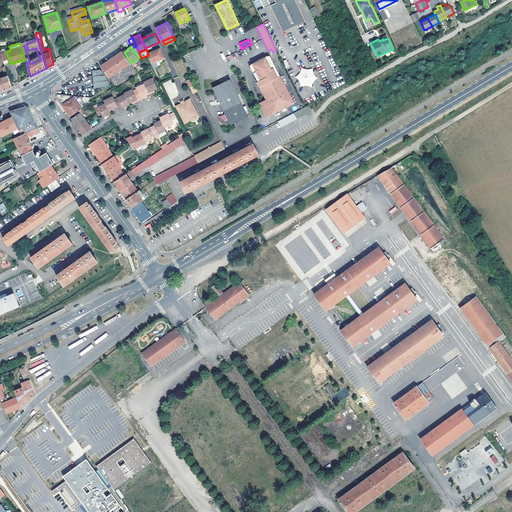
[(160,49),(148,54),(148,55),(151,63),(164,58),(160,49)]
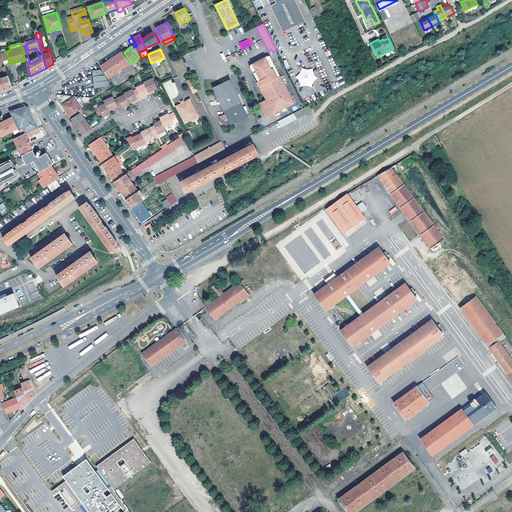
[(102,67),(109,78),(121,70),(120,69),(130,62),(124,52),(123,51),(112,59),(112,60),(102,67)]
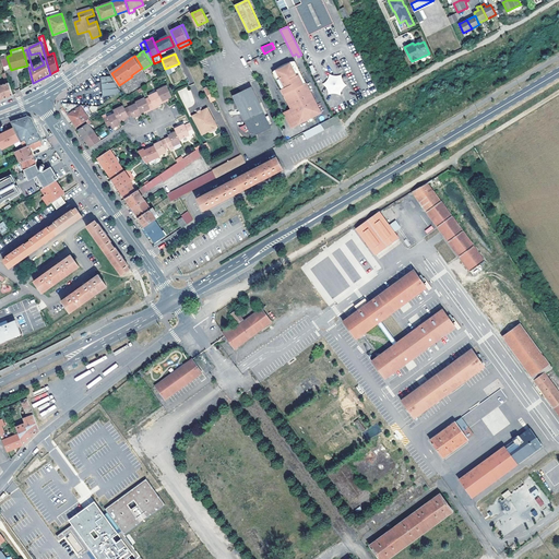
[(294,127),(321,114),(295,61),(275,72),(294,108),(286,113),(294,127)]
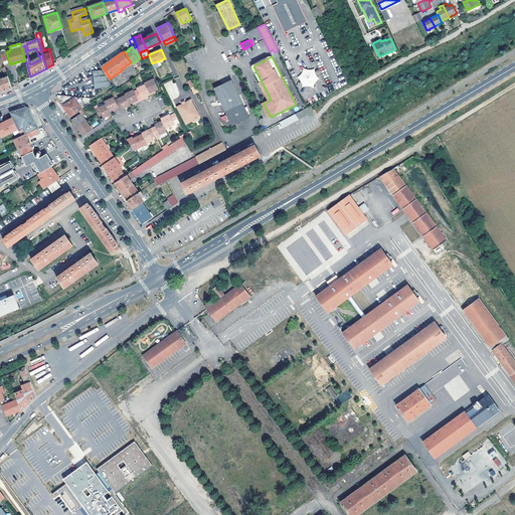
[(102,66),(103,67),(113,60),(113,59),(102,66)]
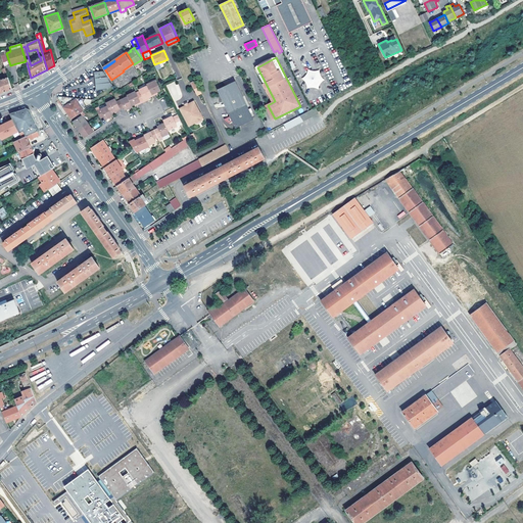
[(123,70),(124,72),(134,64),(133,63),(123,70)]
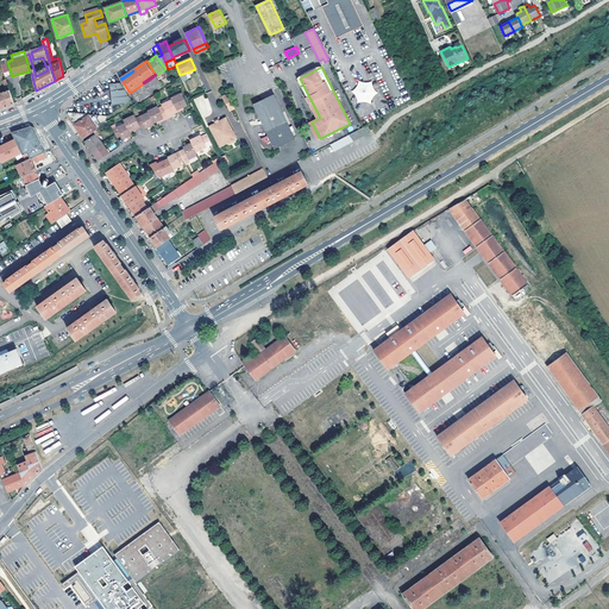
[(189,92),(195,88),(192,80),(184,83),(189,92)]
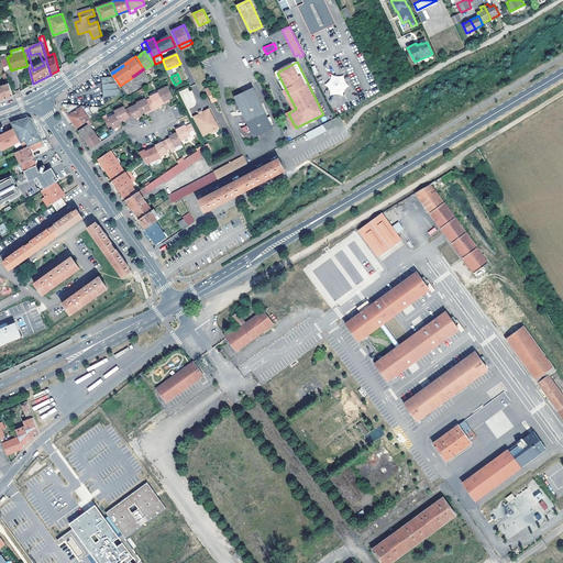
[(105,97),(116,97),(122,92),(112,77),(102,78),(105,97)]
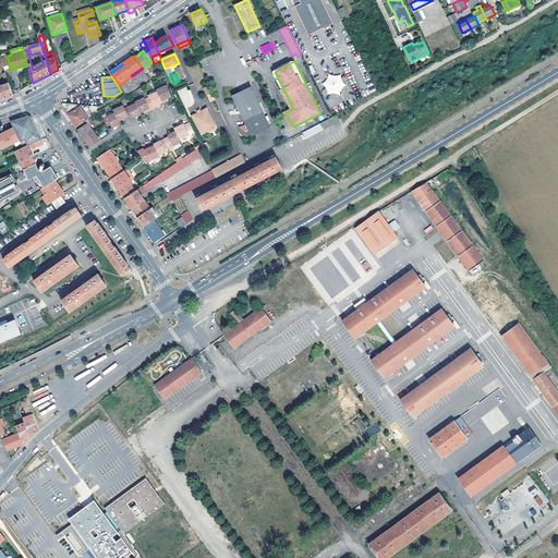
[(0,84),(0,99),(3,98),(7,97),(10,96),(13,95),(9,82),(0,84)]
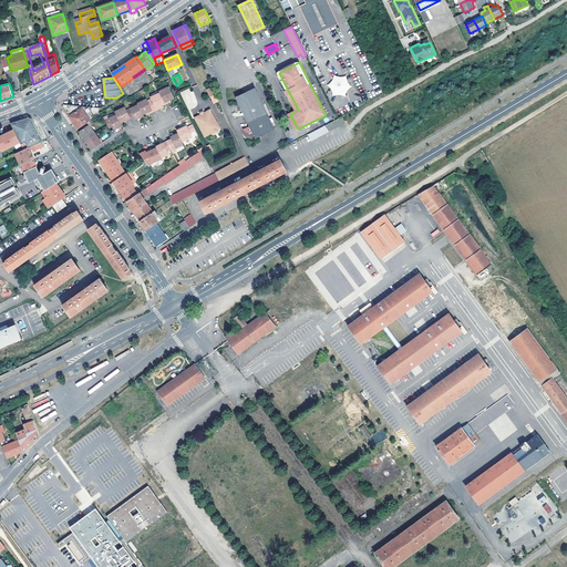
[(258,85),(238,93),(239,96),(259,88),(258,85)]
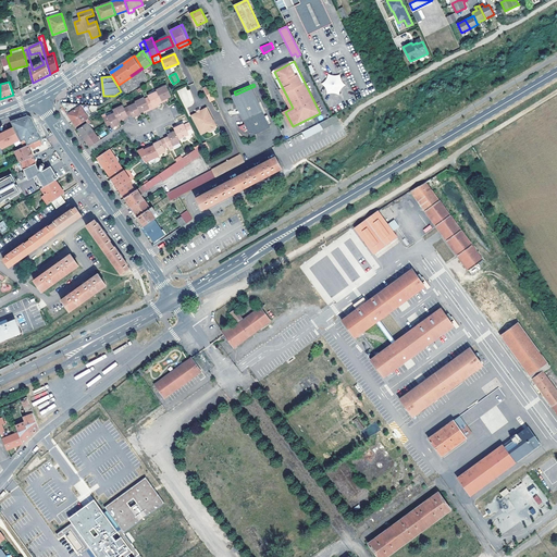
[(158,93),(162,102),(166,100),(165,98),(168,98),(172,96),(166,85),(157,90),(158,93)]
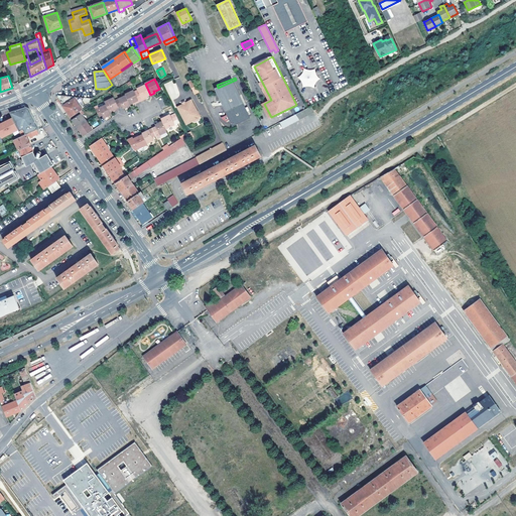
[(197,86),(196,86),(192,79),(188,81),(191,88),(195,95),(200,92),(197,86)]
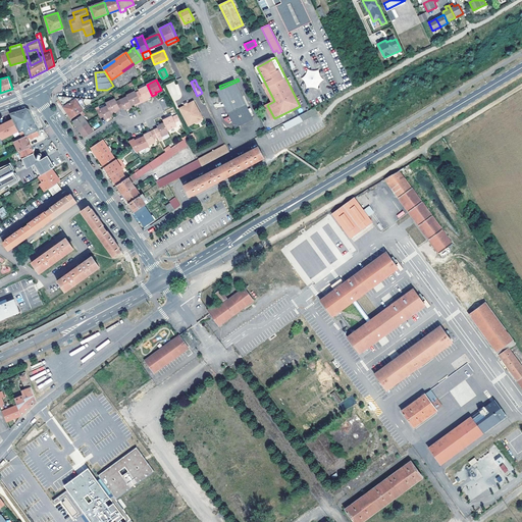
[(235,123),(253,116),(251,111),(249,107),(239,81),(220,89),(224,100),(225,102),(235,123)]
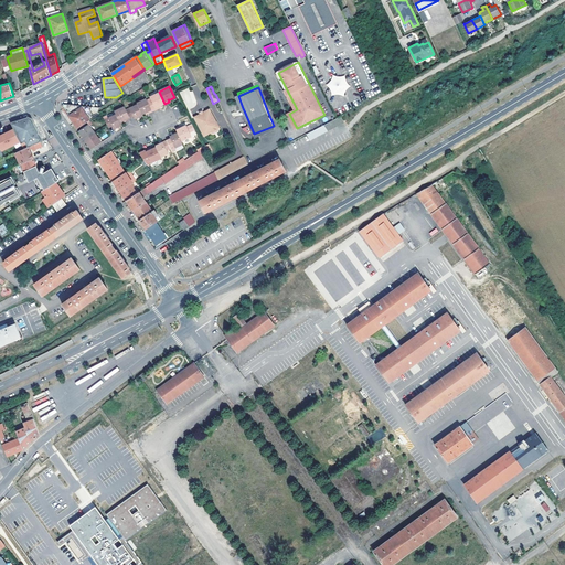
[(198,106),(193,91),(190,92),(189,88),(181,91),(187,109),(198,106)]
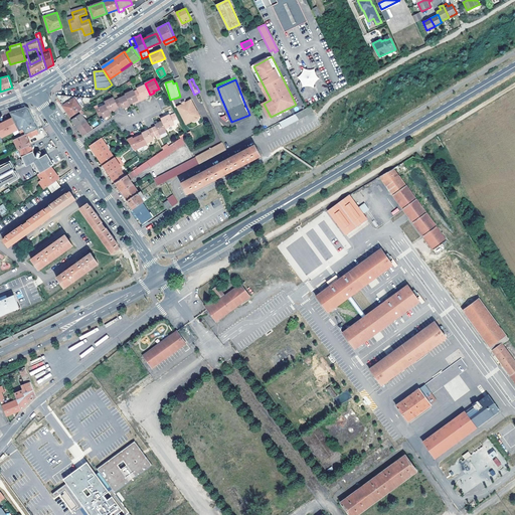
[(138,89),(143,100),(146,98),(145,97),(148,96),(150,95),(146,86),(138,89)]
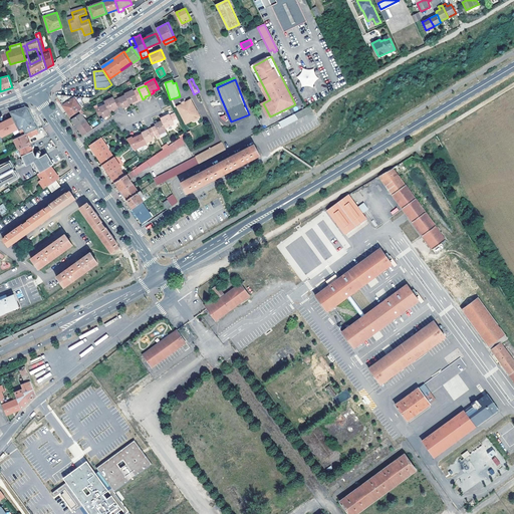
[(130,103),(133,102),(135,101),(136,102),(140,100),(139,99),(140,98),(136,89),(125,93),(126,95),(130,103)]
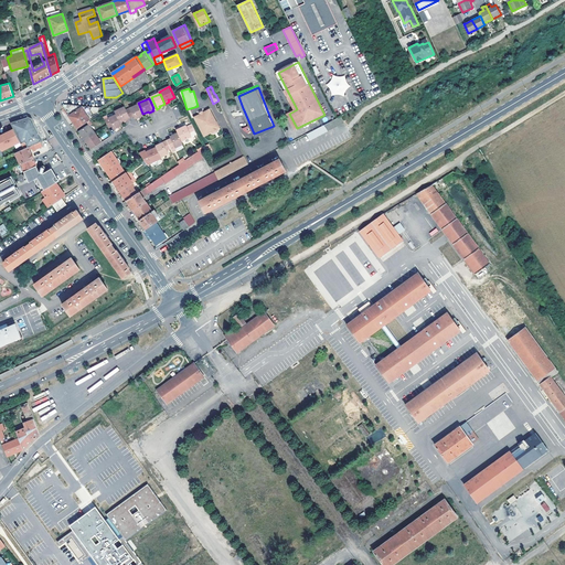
[(81,127),(91,120),(94,118),(87,109),(86,109),(84,106),(83,107),(80,103),(67,100),(67,106),(81,127)]
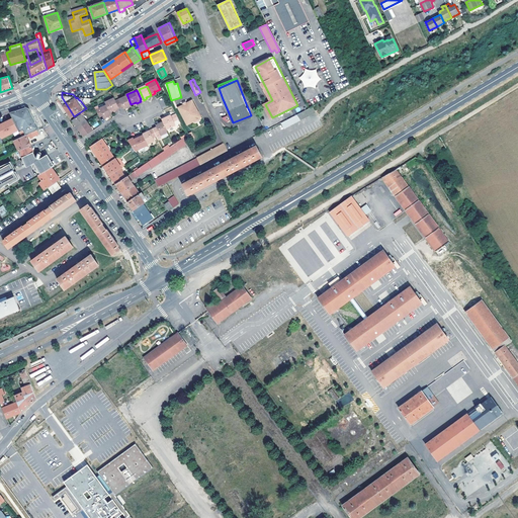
[(116,101),(119,107),(123,106),(124,108),(132,105),(131,104),(127,96),(116,101)]
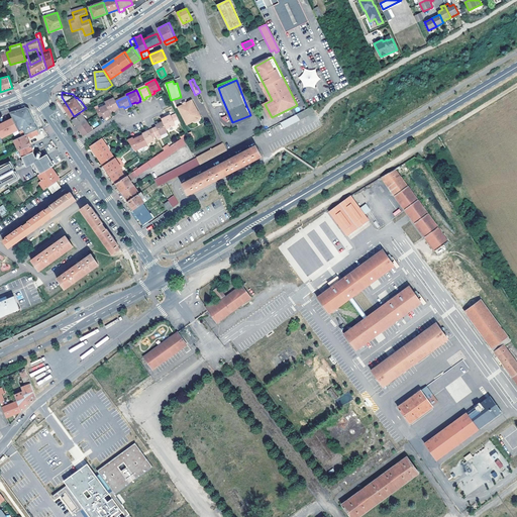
[(107,105),(110,111),(113,110),(116,109),(119,107),(116,101),(115,98),(105,102),(107,105)]
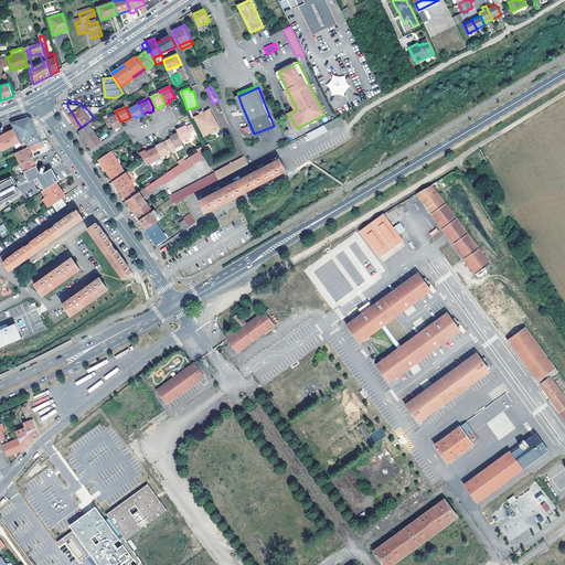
[(200,113),(194,115),(202,135),(210,132),(209,130),(203,132),(195,116),(209,110),(217,129),(219,128),(210,108),(203,112),(202,110),(200,112),(200,113)]
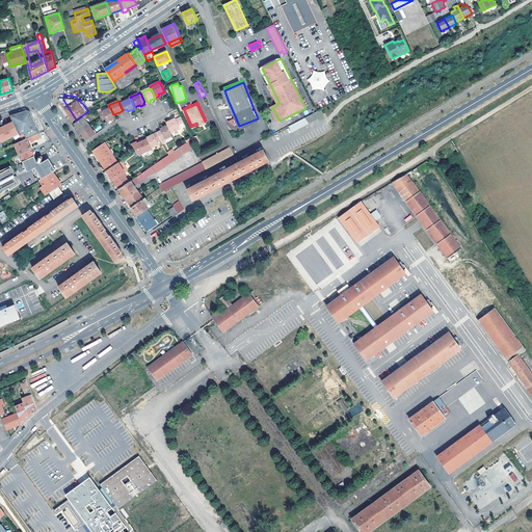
[(196,104),(184,109),(191,125),(196,123),(197,125),(200,125),(204,124),(205,122),(196,104)]
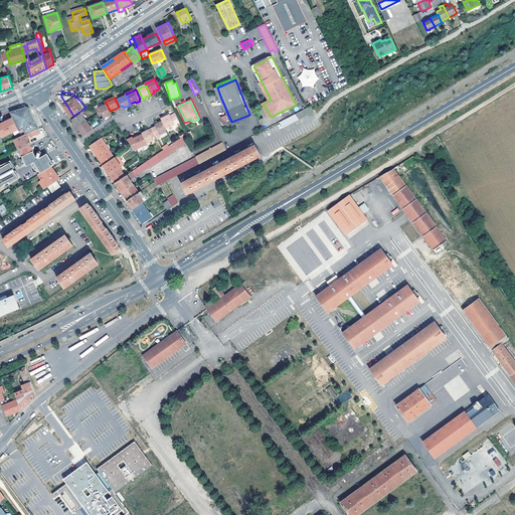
[(103,114),(104,118),(111,114),(110,111),(107,105),(96,110),(98,114),(99,116),(103,114)]
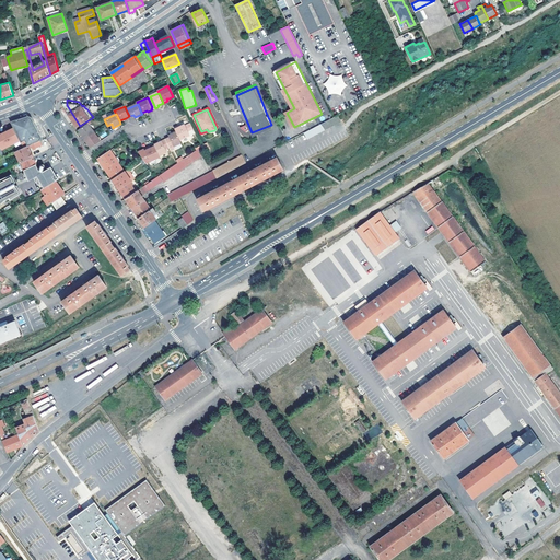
[(14,120),(12,121),(14,128),(22,141),(25,148),(31,144),(43,139),(46,138),(34,116),(30,115),(22,117),(14,120)]
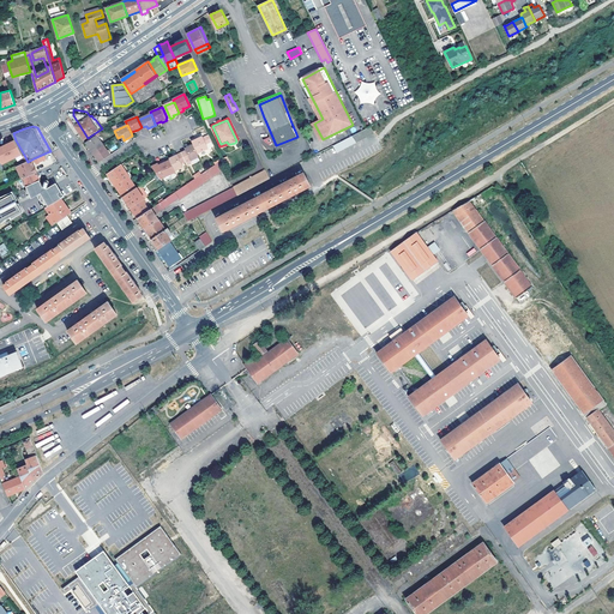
[(371,126),(332,145),(336,152),(374,133),(371,126)]
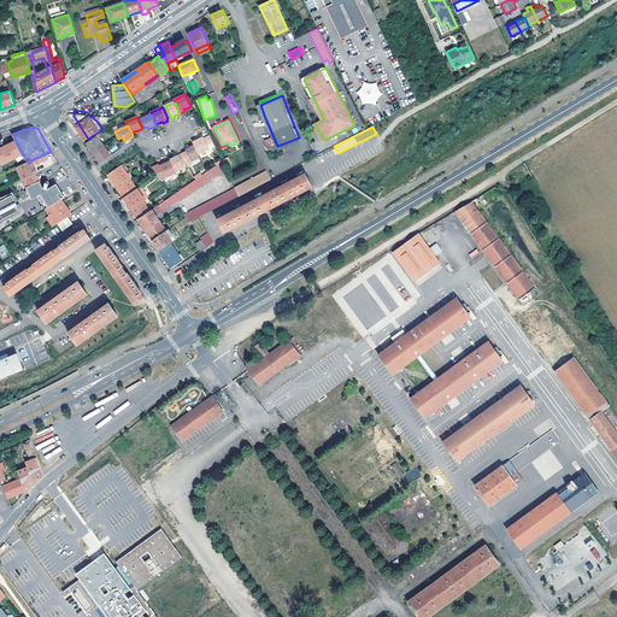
[(90,140),(97,151),(107,144),(101,134),(105,131),(103,129),(100,131),(101,133),(100,133),(90,140)]
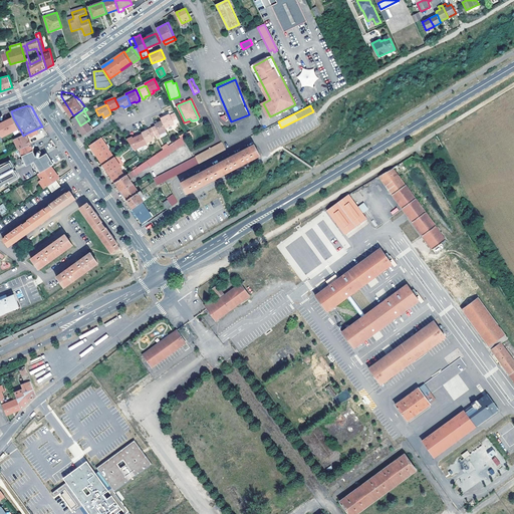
[(162,119),(166,127),(175,122),(173,118),(177,116),(175,112),(170,114),(170,113),(167,115),(165,116),(164,114),(160,116),(162,119)]
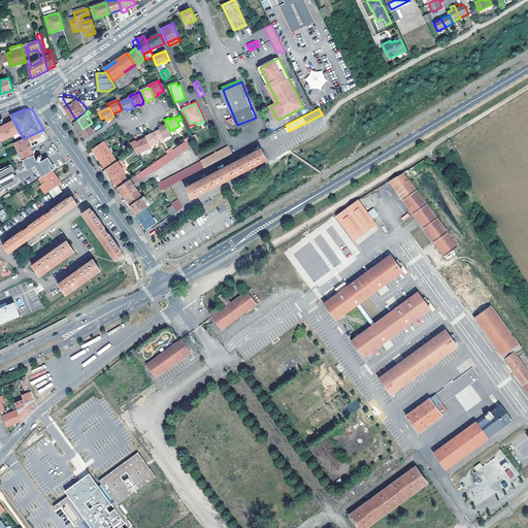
[(237,127),(257,119),(256,118),(237,125),(237,127)]
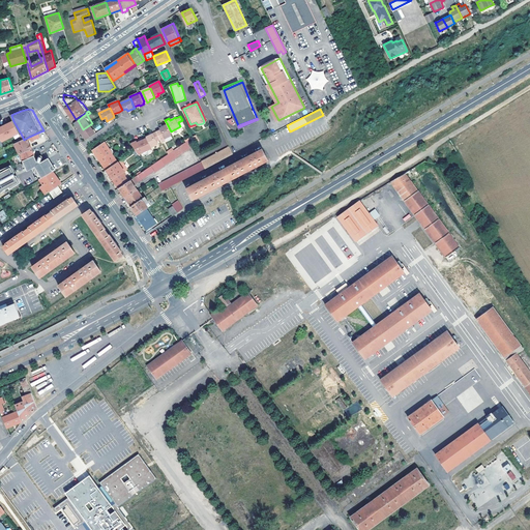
[(4,125),(0,127),(0,136),(2,140),(3,143),(21,134),(13,121),(4,125)]
